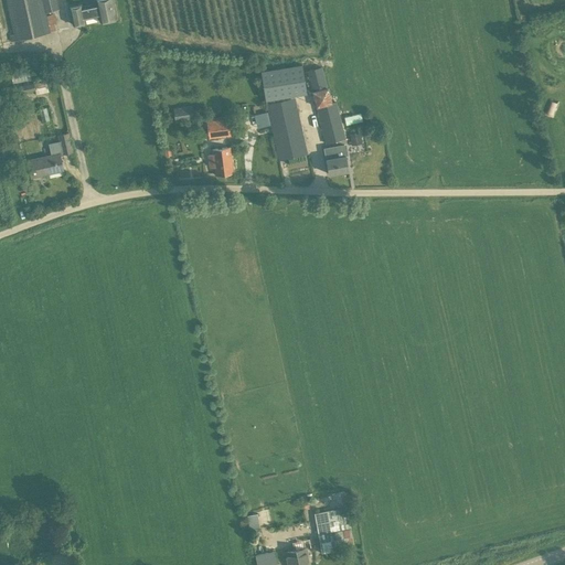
[(6,0),(13,34),(10,35),(11,42),(51,33),(46,13),(60,9),(56,0),(6,0)]
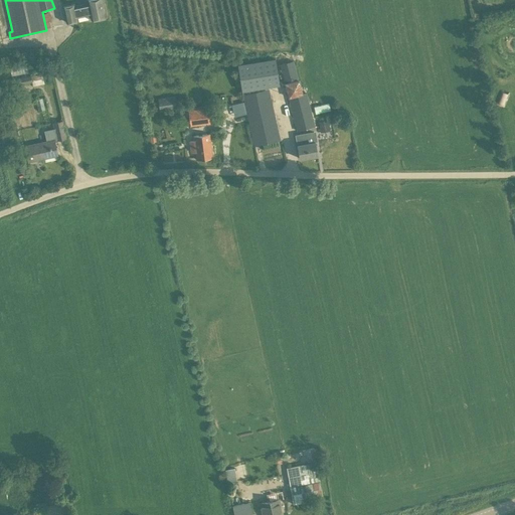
[(78,21),(77,16),(90,13),(91,20),(107,17),(103,0),(87,0),(88,3),(75,5),(74,3),(63,6),(66,23),(78,21)]
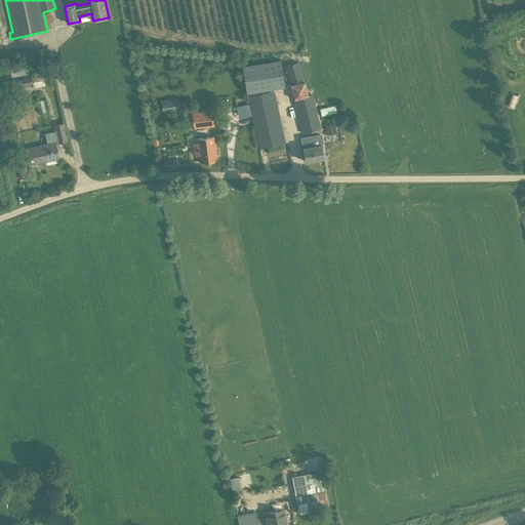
[(281,59),(243,66),(247,92),(285,86),(281,59)]
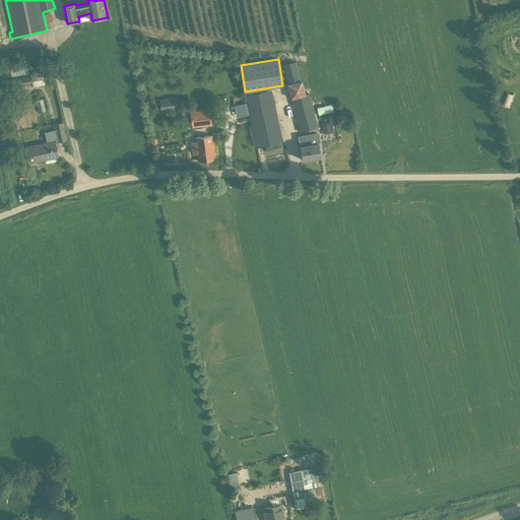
[(297,61),(283,65),(287,83),(287,84),(290,99),(291,99),(300,132),(318,128),(310,93),(306,93),(302,80),(297,61)]
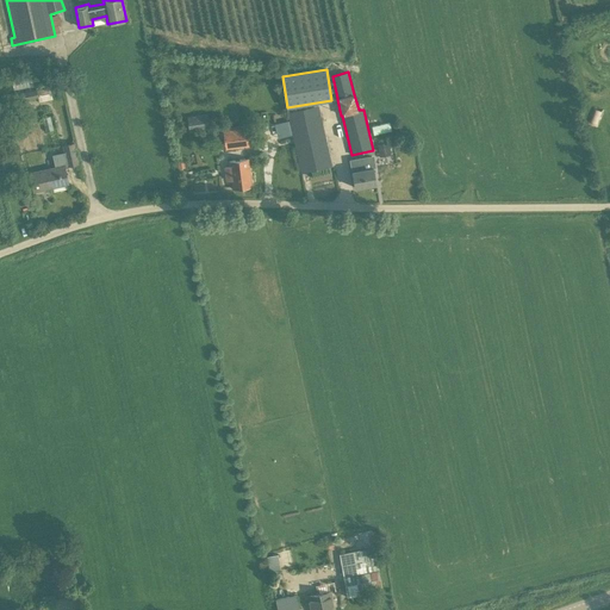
[(37,89),(12,95),(14,103),(38,97),(37,89)]
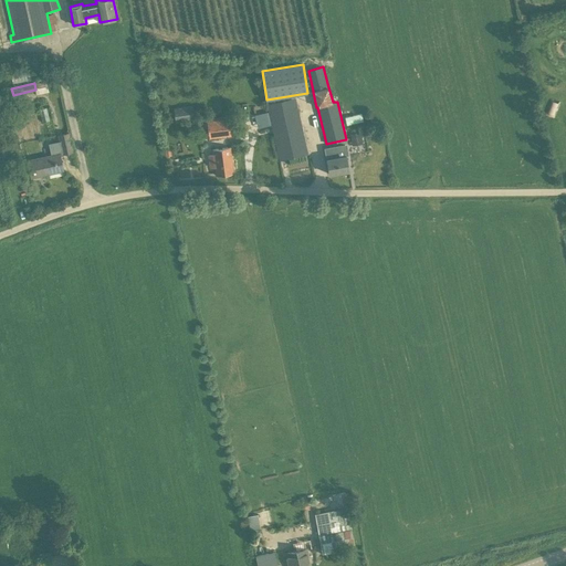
[(310,155),(299,96),(269,103),(280,160),(310,155)]
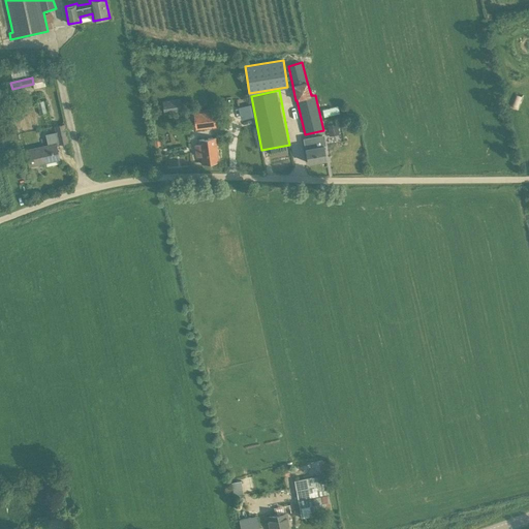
[(181,112),(179,98),(162,101),(164,114),(181,112)]
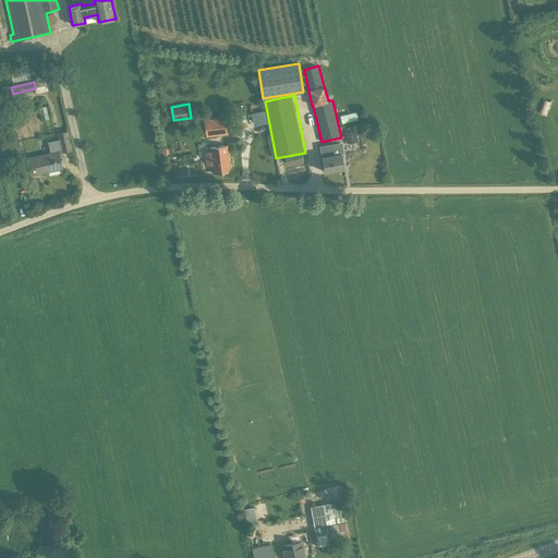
[(341,122),(361,120),(360,111),(340,113),(341,122)]
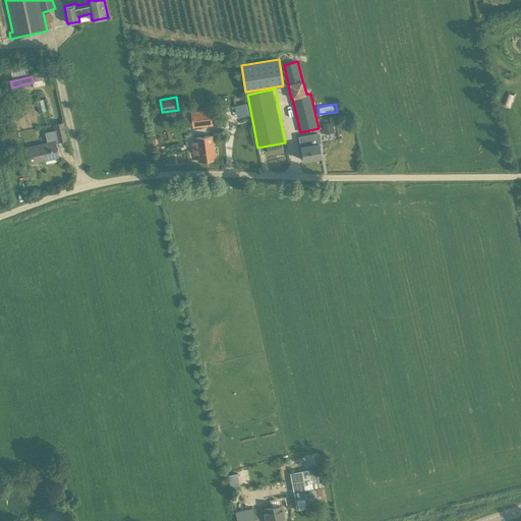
[(190,111),(192,127),(213,125),(211,109),(190,111)]
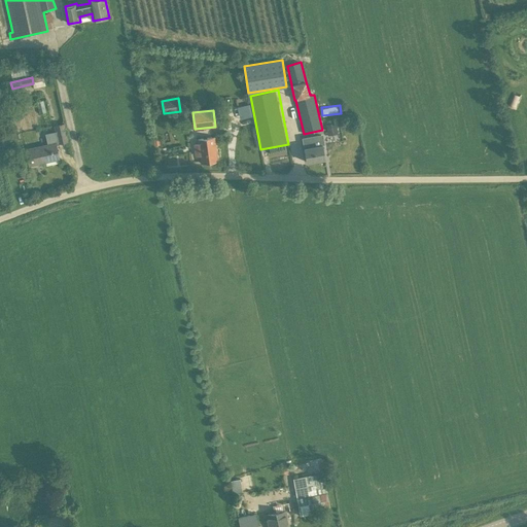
[(68,142),(64,123),(54,126),(55,132),(45,134),(47,144),(26,148),(30,165),(59,159),(56,144),(68,142)]
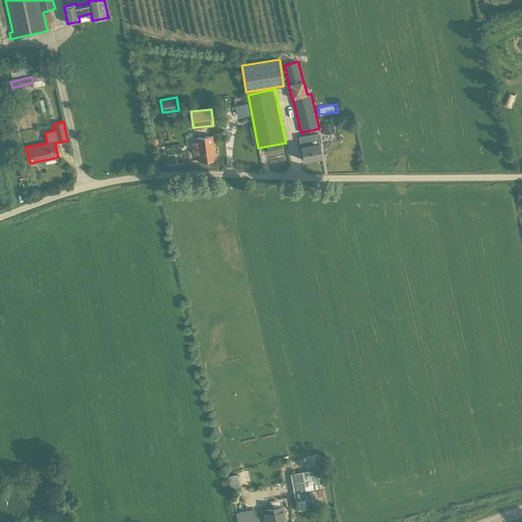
[(324,135),(334,133),(332,122),(322,123),(324,135)]
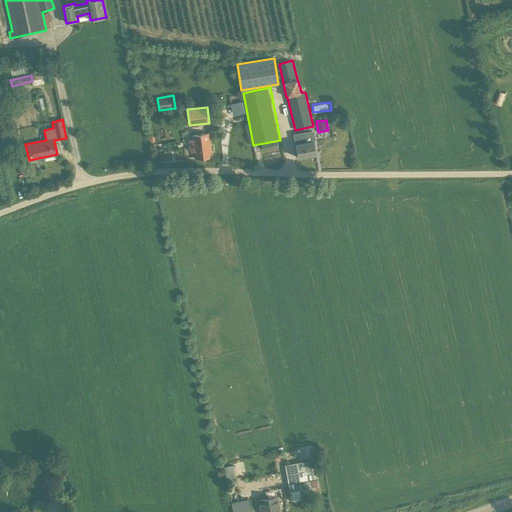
[(311,131),(294,135),(298,158),(315,154),(311,131)]
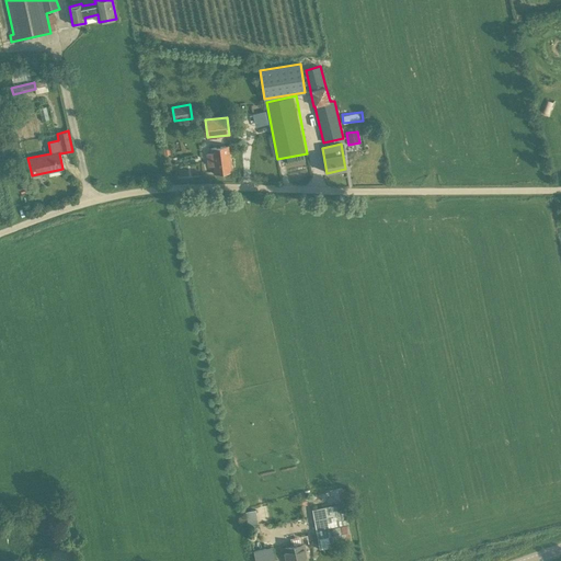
[(212,152),(206,153),(207,167),(213,165),(214,173),(232,171),(228,146),(210,148),(212,152)]
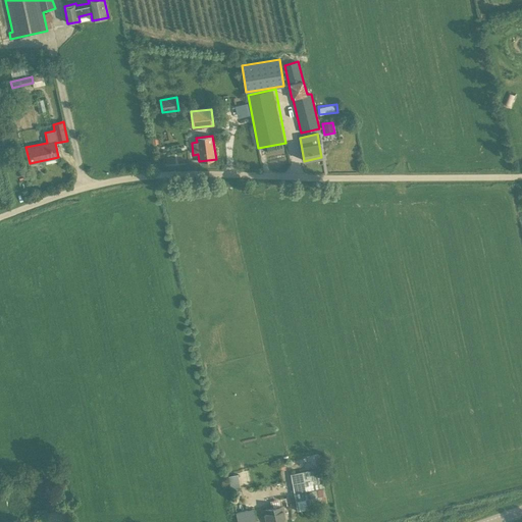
[(292,478),(293,484),(298,511),(306,510),(306,506),(327,502),(324,487),(321,468),(291,474),(292,478)]
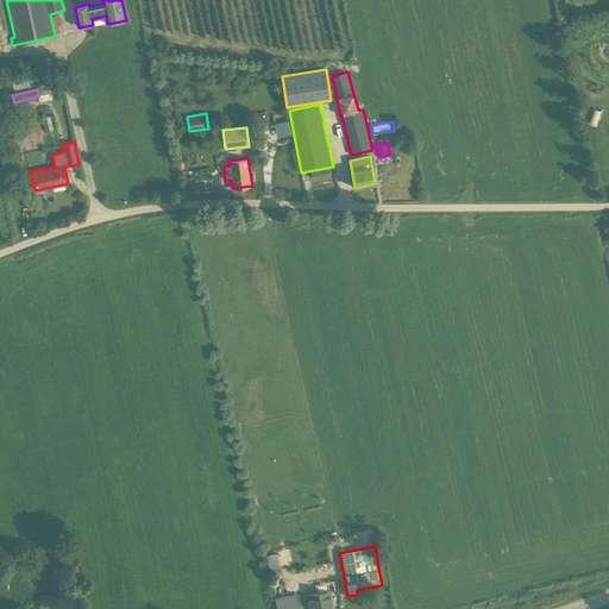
[(270,571),(276,570),(281,569),(277,553),(267,556),(270,571)]
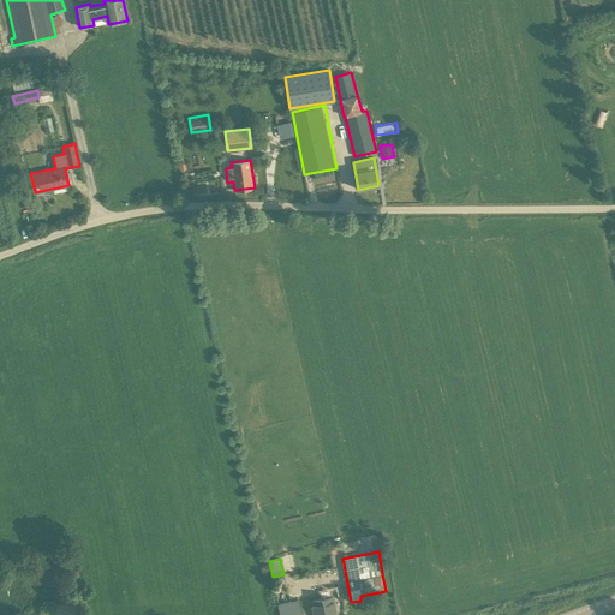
[(336,614),(333,596),(310,599),(312,614),(336,614)]
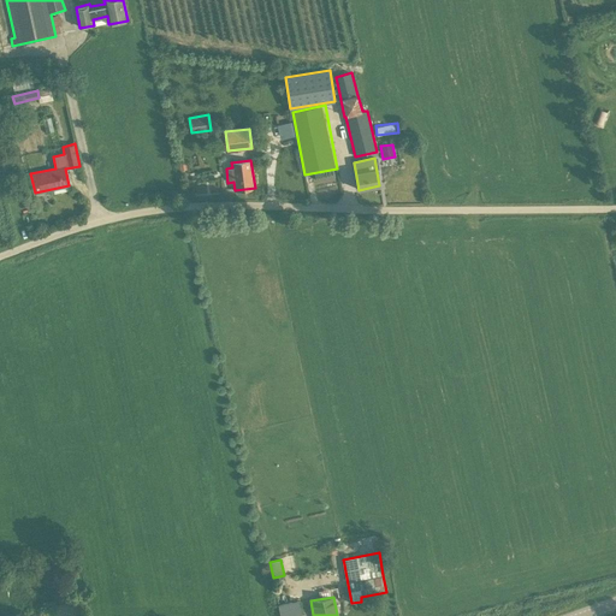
[(302,615),(300,600),(278,605),(279,615),(302,615)]
